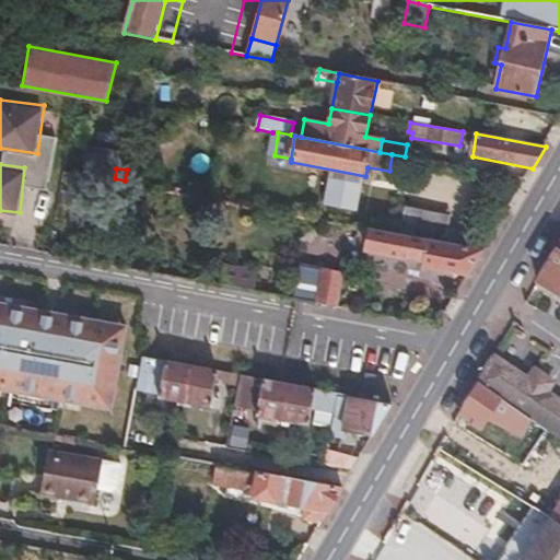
[(407,208),(400,234),(431,240),(435,214),(407,208)]
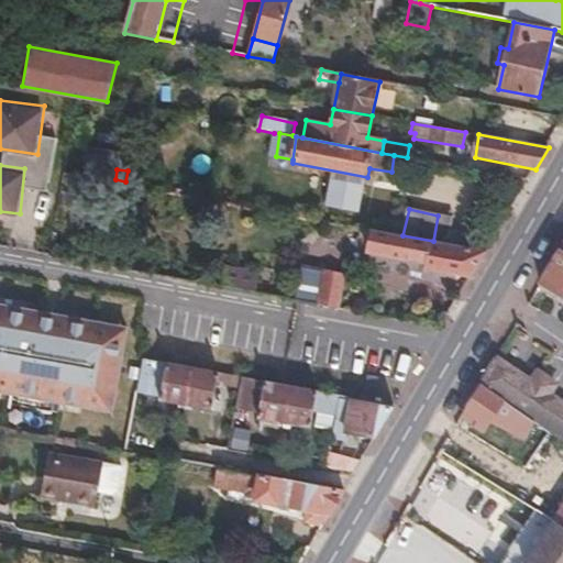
[(433,241),(449,243),(454,219),(438,216),(433,241)]
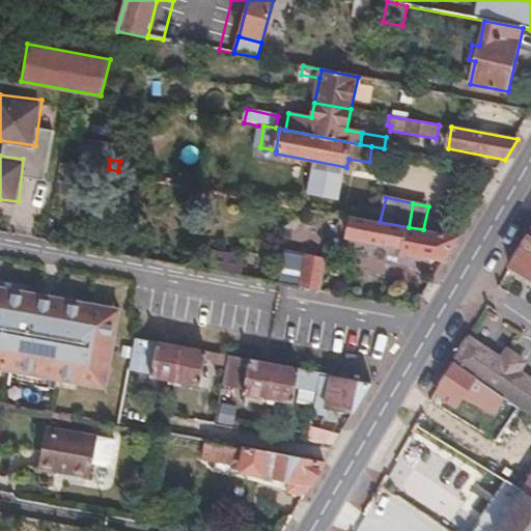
[(401,254),(445,261),(459,236),(423,229),(409,227),(380,222),(351,217),(346,239),(401,248),(401,254)]
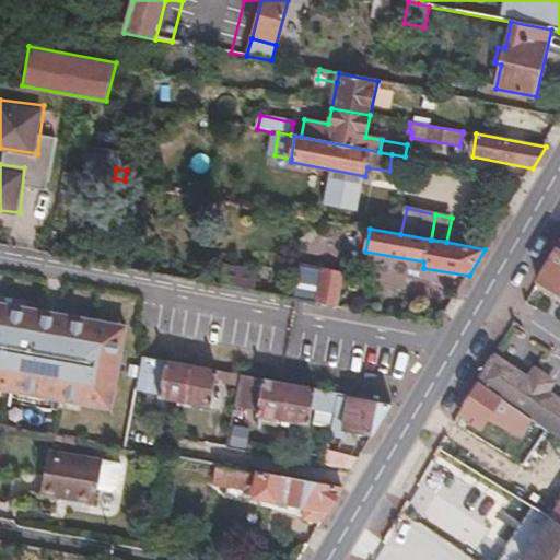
[(559,251),(556,247),(536,281),(559,295),(559,251)]
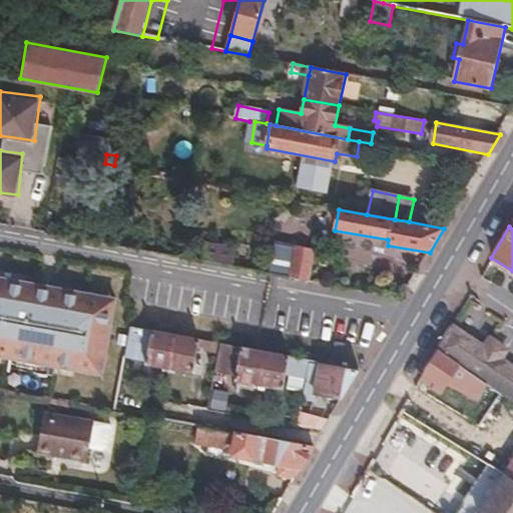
[(201,262),(250,271),(253,251),(205,243),(201,262)]
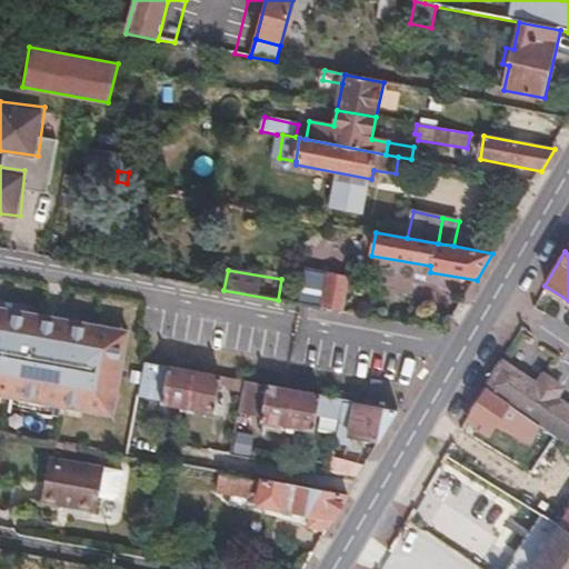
[(301,305),(343,312),(349,279),(307,271),(301,305)]
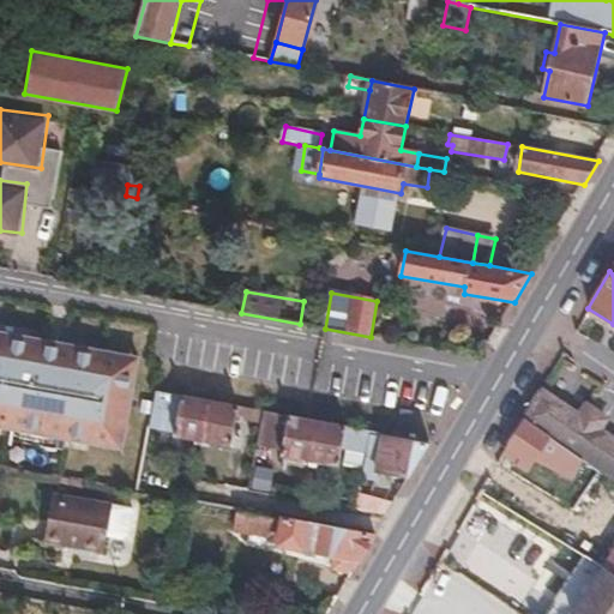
[(0,326),(0,425),(127,445),(143,349),(0,326)]
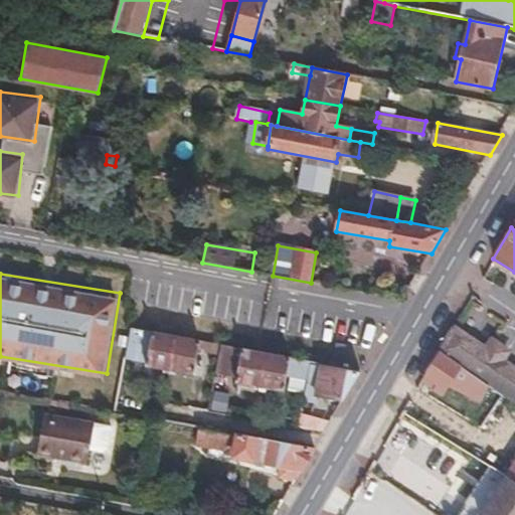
[(439,350),(490,385),(514,402),(514,367),(505,361),(512,352),(491,338),(485,347),(454,325),(439,350)]
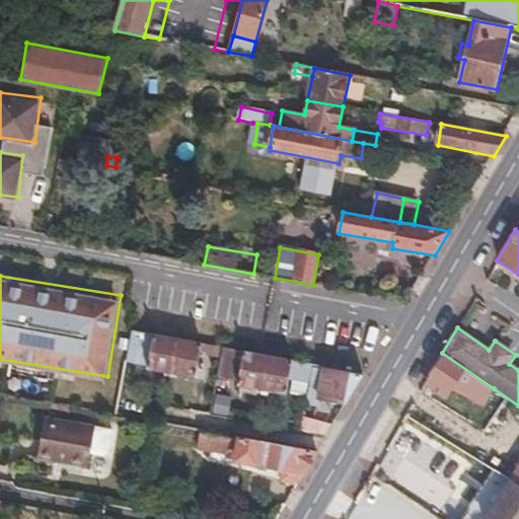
[(131,331),(129,345),(141,346),(142,343),(151,344),(147,369),(171,373),(177,340),(131,331)]
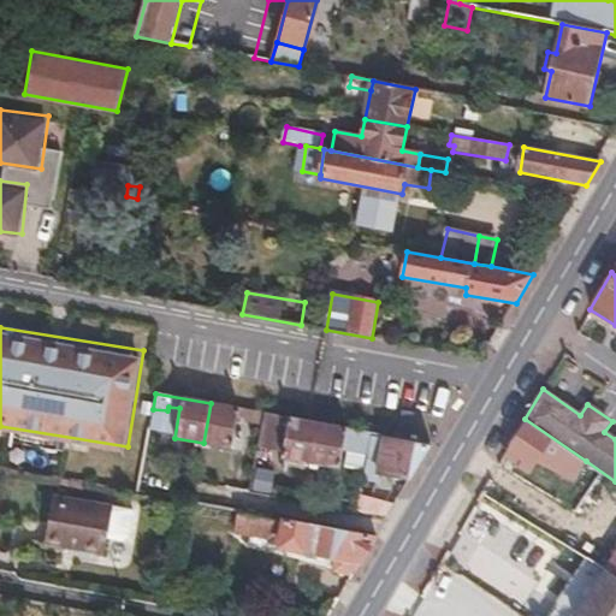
[(264,426),(265,413),(211,403),(203,443),(232,449),(238,420),(264,426)]
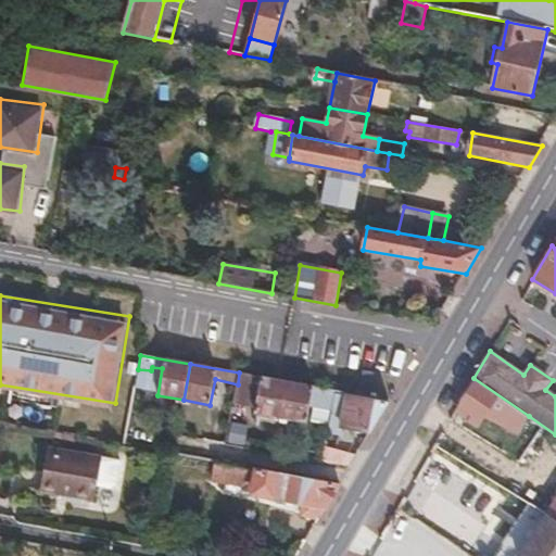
[(371,390),(376,371),(365,369),(361,388),(371,390)]
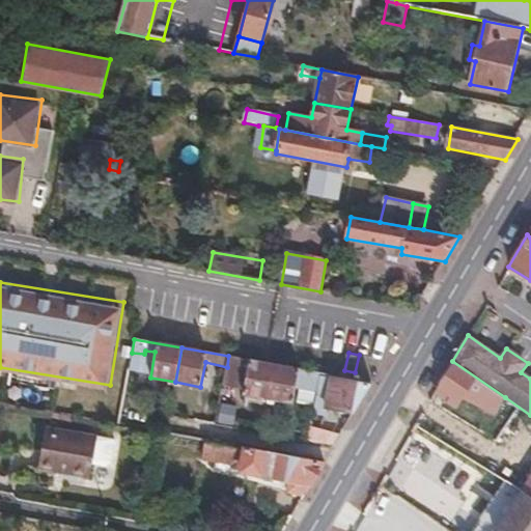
[(243,393),(269,398),(275,364),(228,356),(227,367),(247,370),(243,393)]
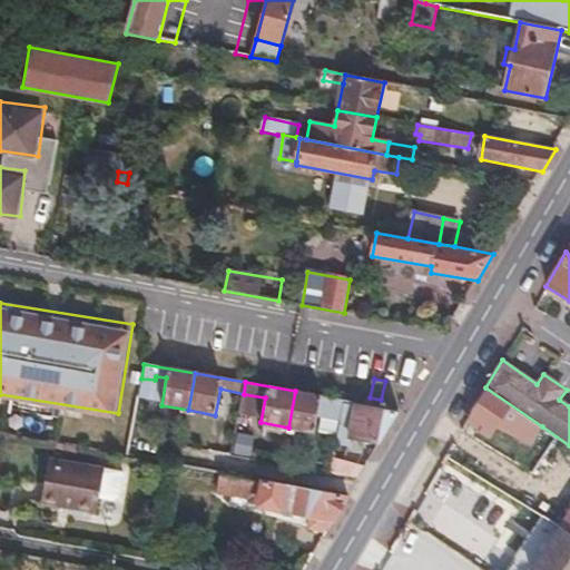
[(485,387),(465,422),(488,436),(495,432),(526,446),(542,426),(485,387)]
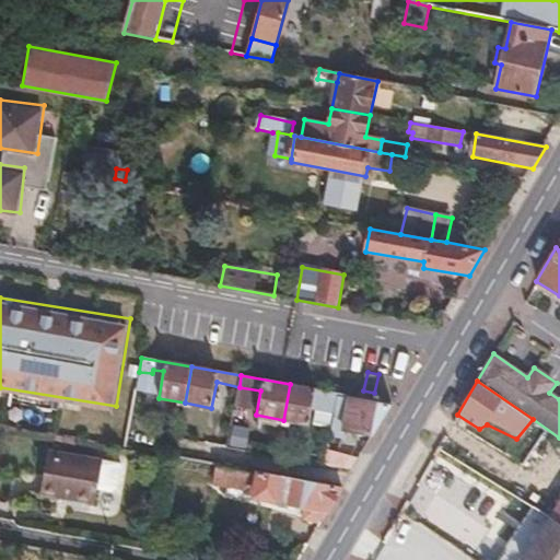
[(336,415),(340,394),(290,384),(283,420),(310,424),(313,410),(336,415)]
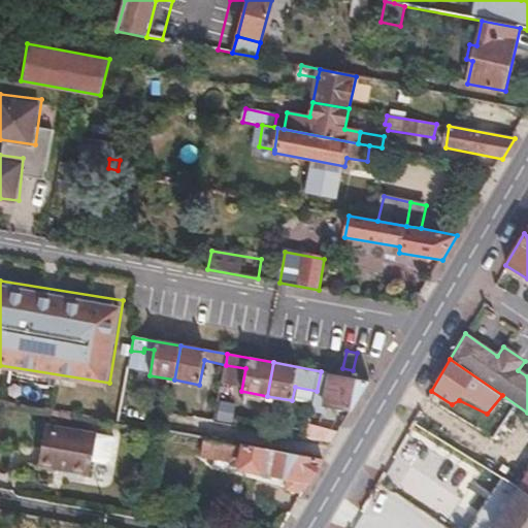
[(323,405),(353,409),(371,380),(321,371),(317,391),(312,409),(323,409),(323,405)]
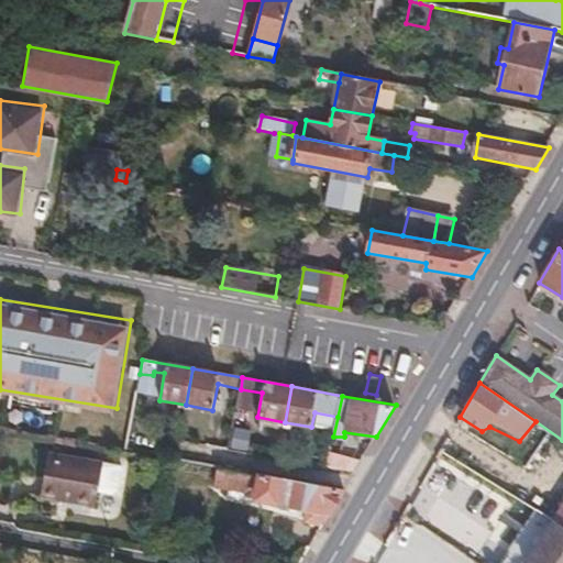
[(229,450),(246,453),(250,429),(234,426),(229,450)]
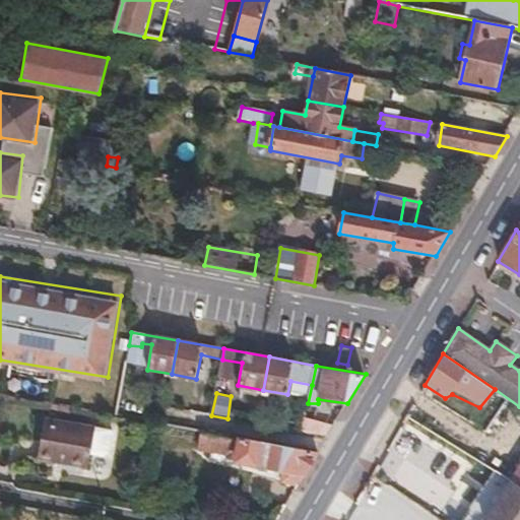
[(87,469),(95,428),(45,418),(38,461),(87,469)]
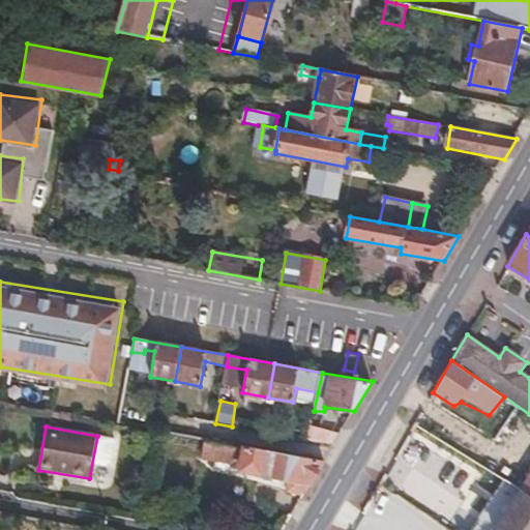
[(288,481),(310,486),(325,462),(243,446),(243,448),(206,442),(203,459),(240,466),(239,472),(288,481)]
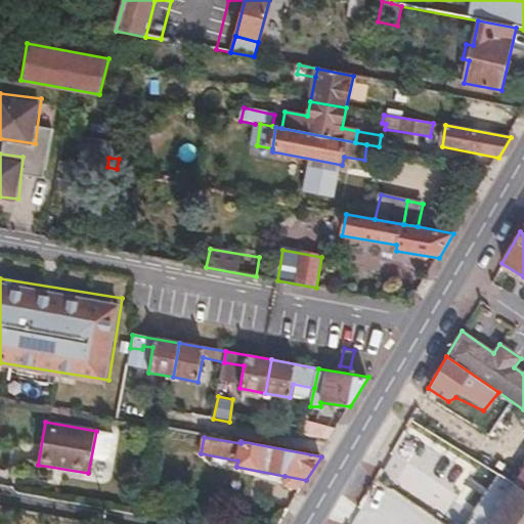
[(284,486),(301,489),(306,480),(285,476),(284,486)]
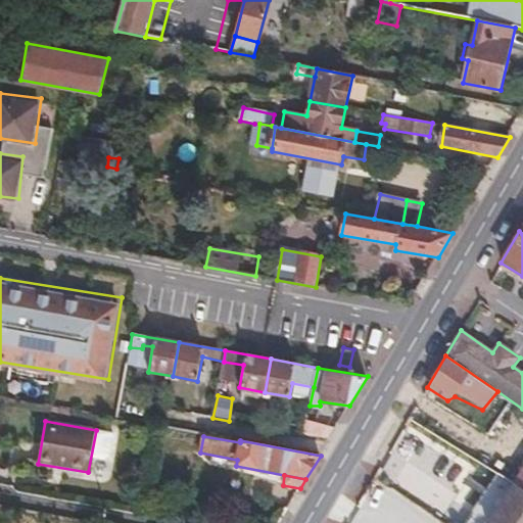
[(522,522),(522,487),(515,483),(487,522),(522,522)]
